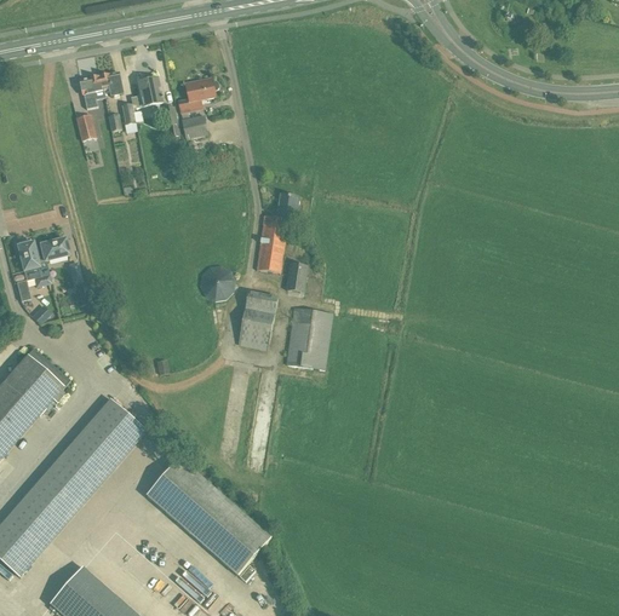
[(102,75),(98,75),(102,90),(109,88),(110,95),(120,93),(119,86),(121,86),(119,72),(109,73),(107,74),(105,73),(102,73),(102,75)]
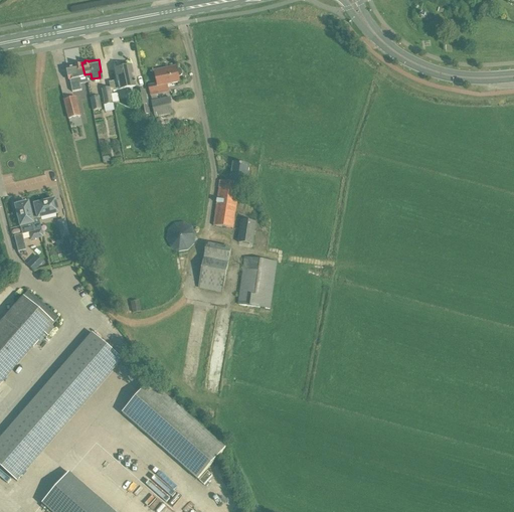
[(84,74),(81,62),(80,62),(79,61),(76,62),(76,63),(74,64),(66,65),(68,77),(69,77),(71,90),(81,88),(79,79),(84,78),(84,74)]
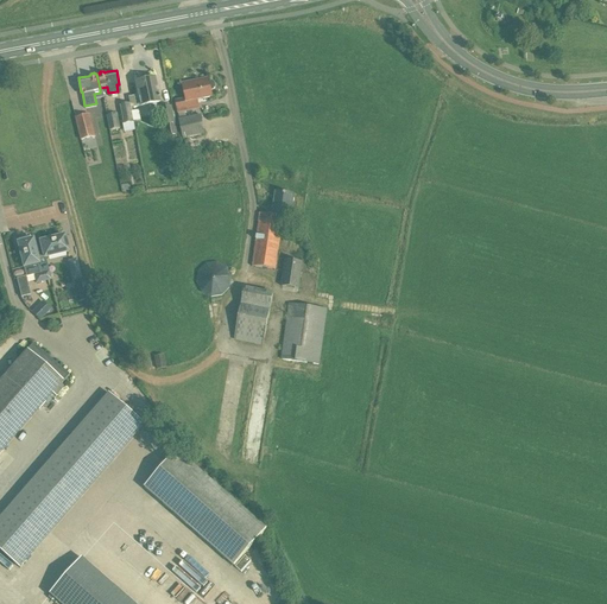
[(138,93),(133,93),(127,94),(128,101),(130,105),(136,105),(159,100),(155,76),(136,80),(138,93)]
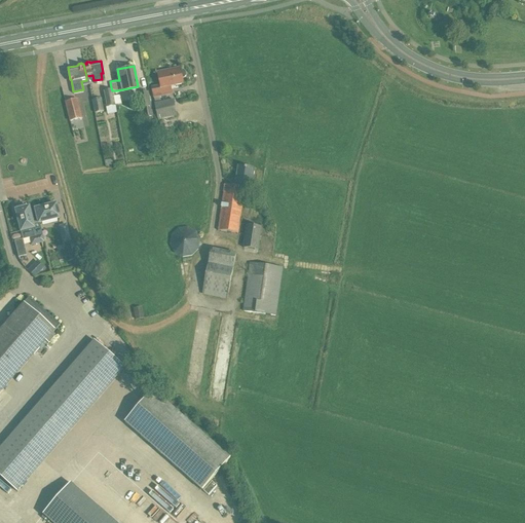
[(158,74),(151,75),(156,100),(169,97),(167,95),(174,92),(172,86),(182,84),(181,81),(183,81),(187,80),(184,66),(180,67),(169,70),(169,68),(157,70),(158,74)]
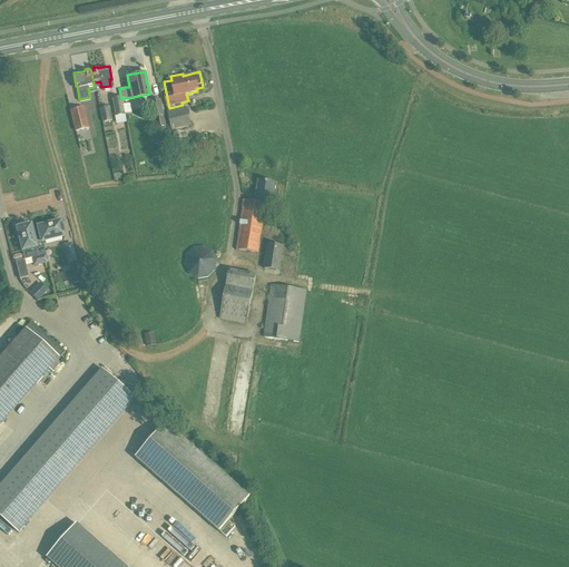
[(126,119),(121,98),(120,95),(113,96),(116,114),(115,114),(116,121),(126,119)]
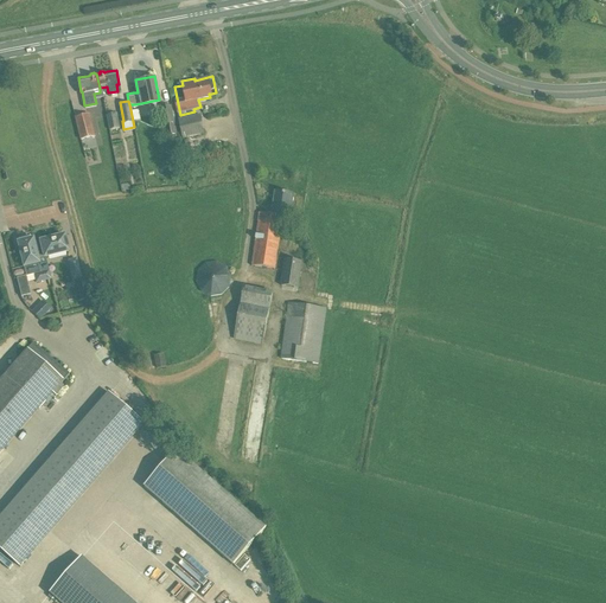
[(166,133),(176,130),(170,103),(160,106),(166,133)]
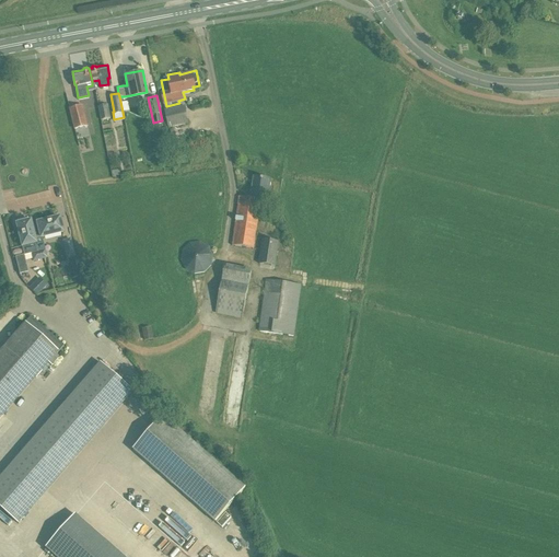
[(107,102),(97,104),(101,118),(109,116),(107,102)]
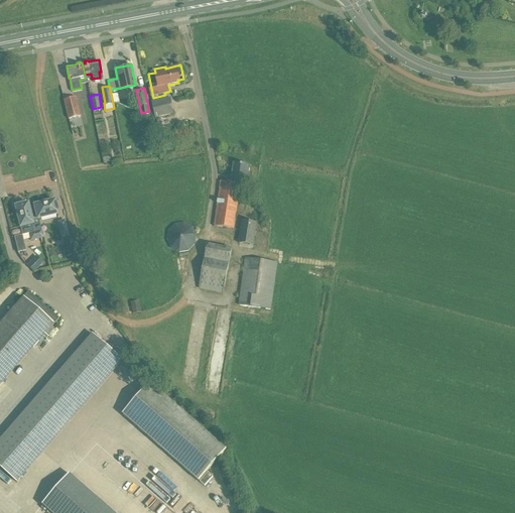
[(62,98),(68,117),(81,114),(76,95),(62,98)]
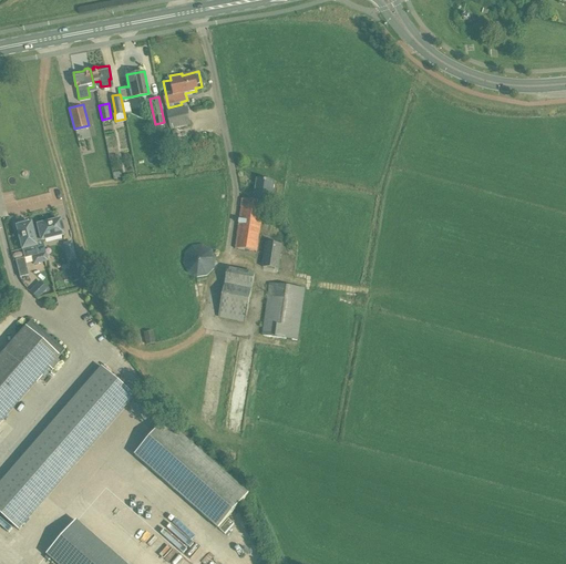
[(269,202),(273,180),(256,176),(253,198),(244,197),(244,204),(240,203),(234,246),(256,249),(263,206),(260,206),(261,201),(269,202)]
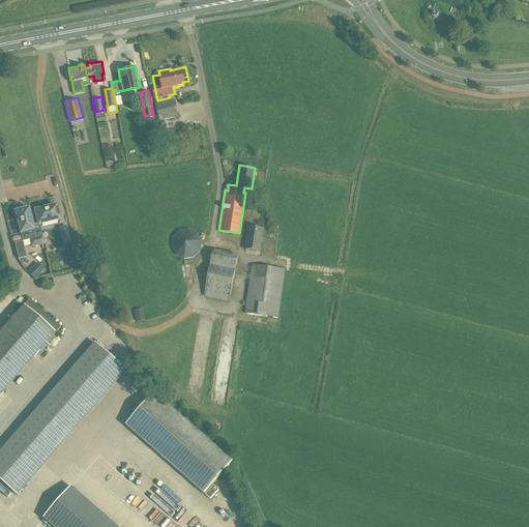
[(16,208),(15,209),(22,239),(29,237),(31,244),(42,241),(41,234),(34,236),(31,224),(28,209),(27,206),(26,206),(25,203),(16,206),(16,208)]
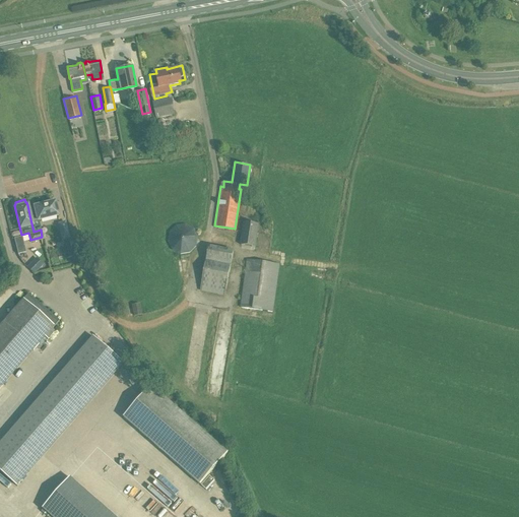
[(34,206),(28,207),(31,219),(57,212),(54,199),(33,204),(34,206)]
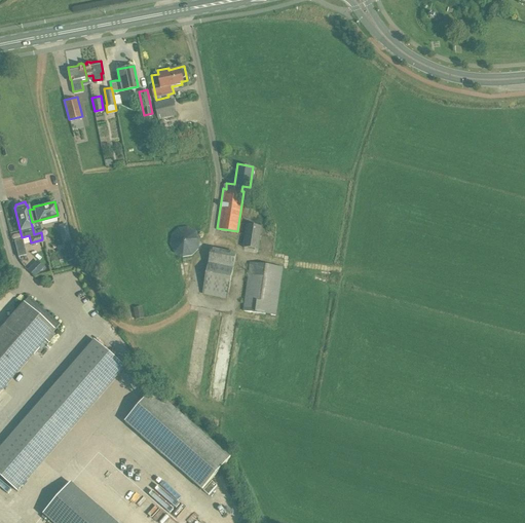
[(258,248),(261,225),(246,222),(242,246),(258,248)]
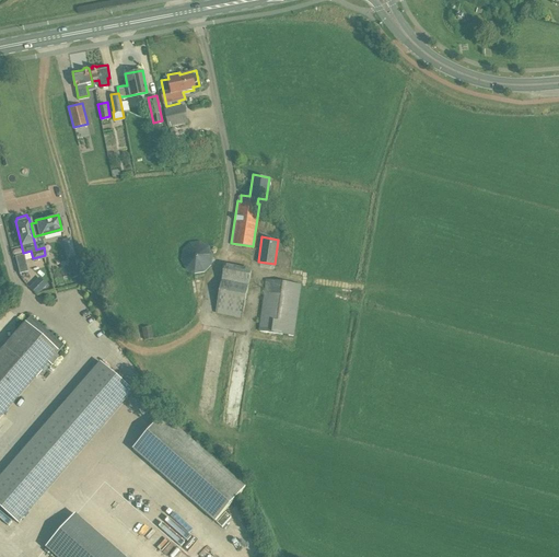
[(185,267),(194,271),(204,269),(211,263),(212,253),(208,244),(199,239),(188,240),(182,247),(179,257),(185,267)]
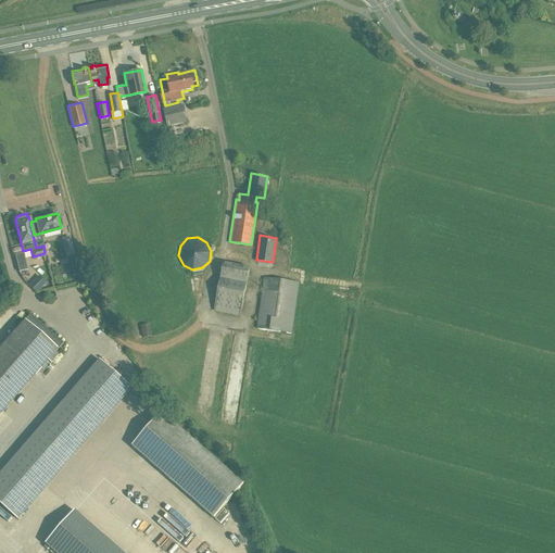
[(66,253),(73,252),(70,239),(63,240),(66,253)]
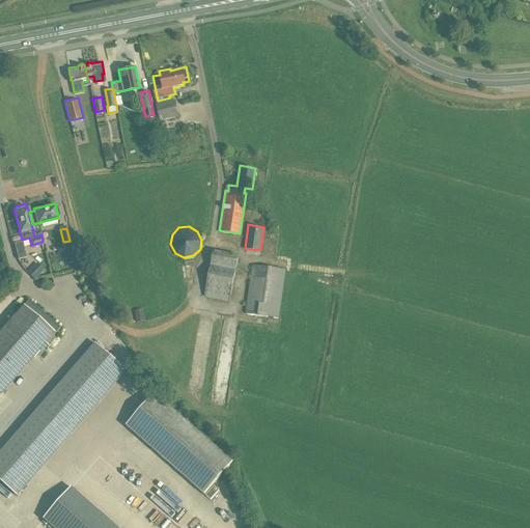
[(25,255),(21,239),(14,241),(17,256),(25,255)]
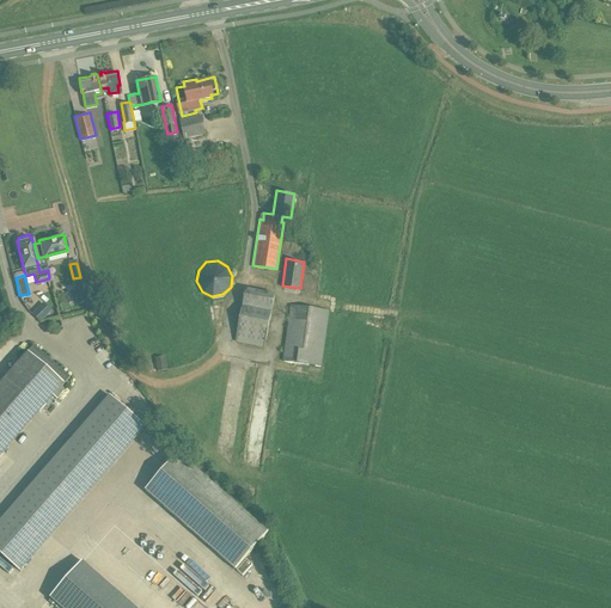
[(245,286),(234,339),(263,345),(274,292),(245,286)]
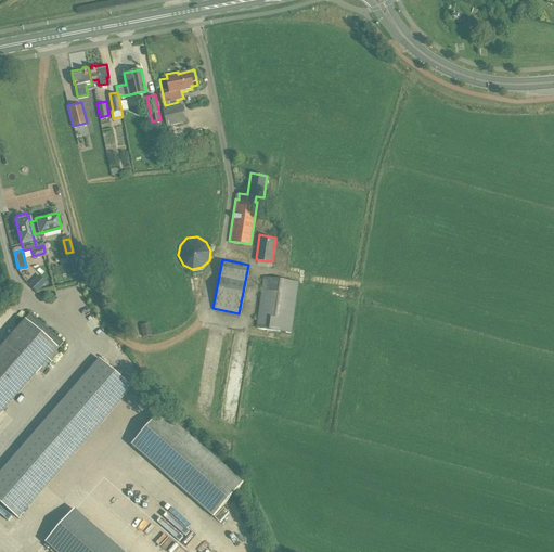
[(36,290),(43,282),(36,274),(28,282),(36,290)]
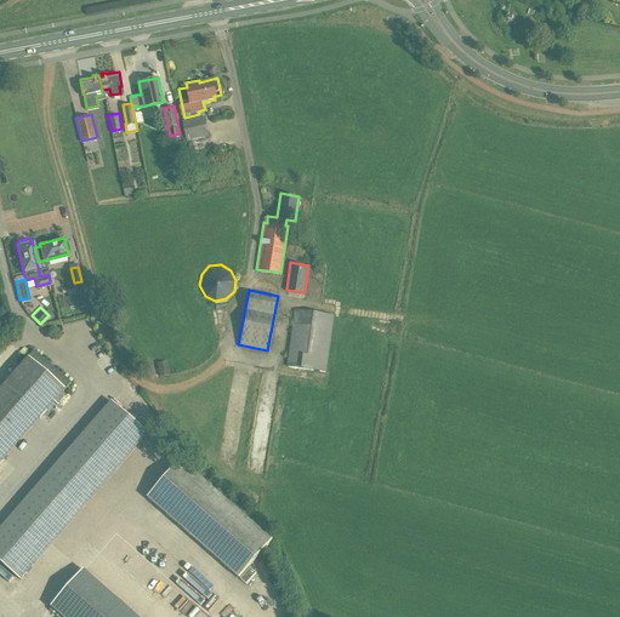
[(325,370),(333,313),(294,307),(286,364),(325,370)]
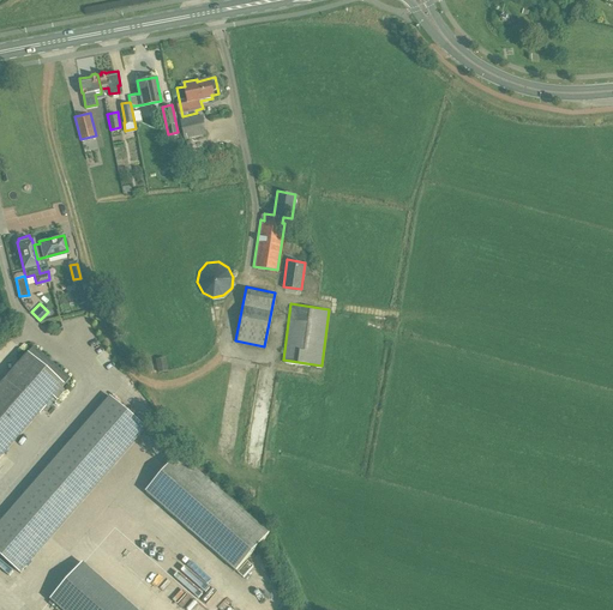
[(32,344),(0,380),(0,452),(50,394),(54,398),(62,388),(59,386),(68,375),(53,362),(52,363),(46,358),(47,357),(32,344)]
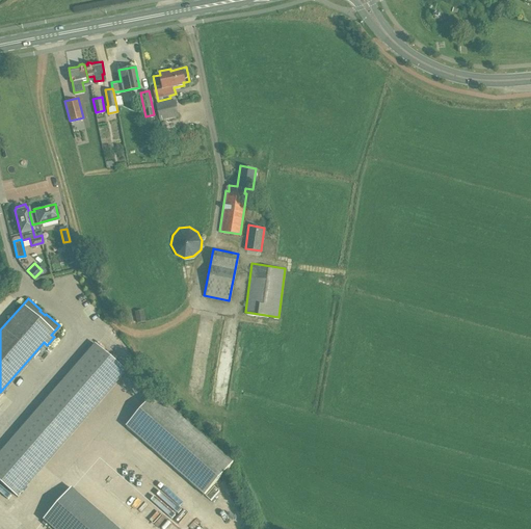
[(142,309),(134,310),(136,321),(144,319),(142,309)]
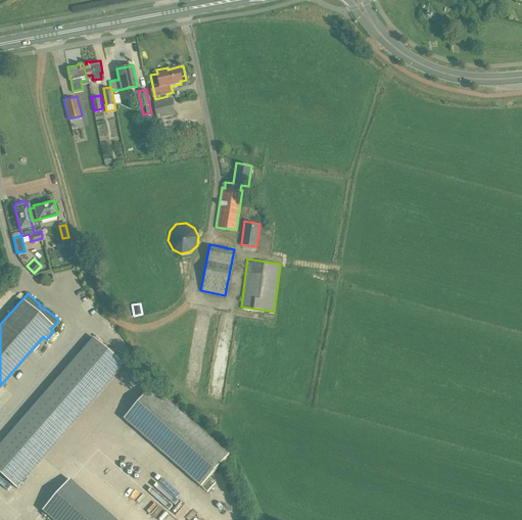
[(0,472),(15,485),(124,363),(93,336),(0,441),(0,472)]
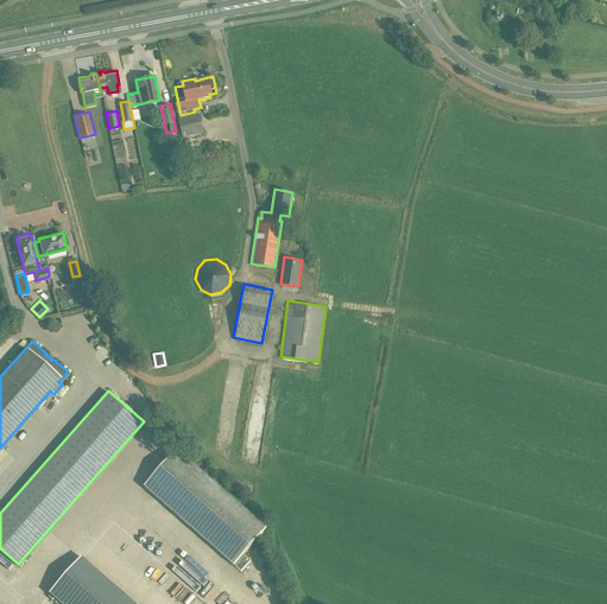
[(143,484),(234,564),(266,527),(176,447),(143,484)]
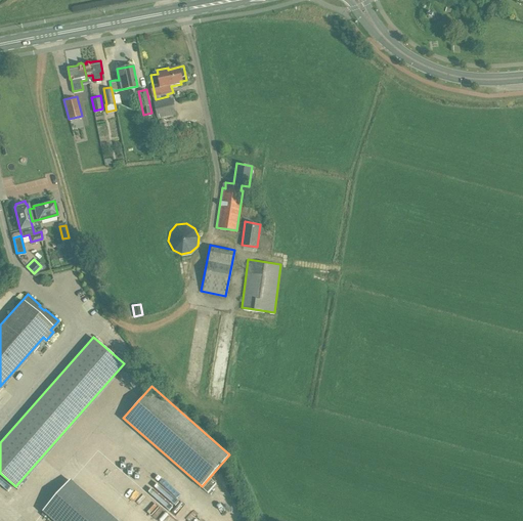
[(42,511),(53,520),(119,520),(70,478),(42,511)]
